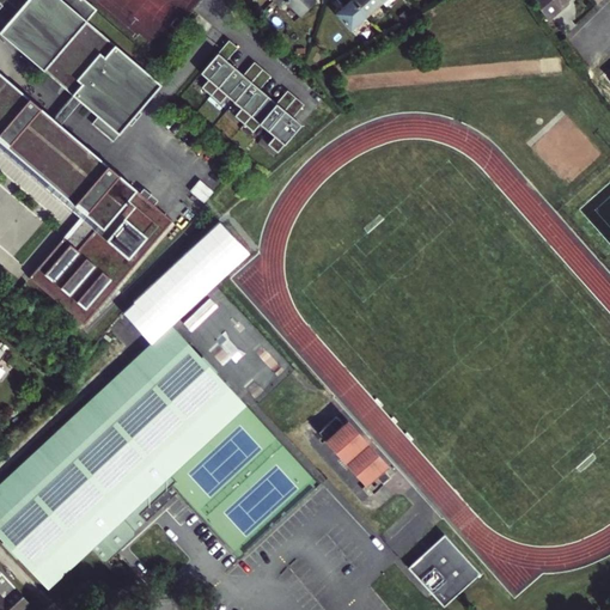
[(159,89),(58,0),(29,0),(0,36),(120,135),(159,89)]
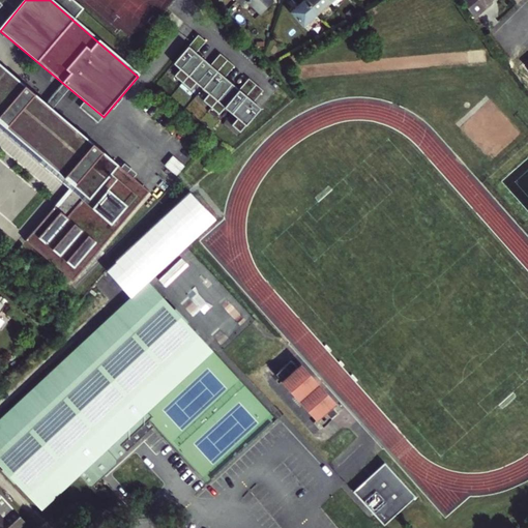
[(239,0),(244,4),(248,0),(251,0),(262,11),(272,0),(239,0)]
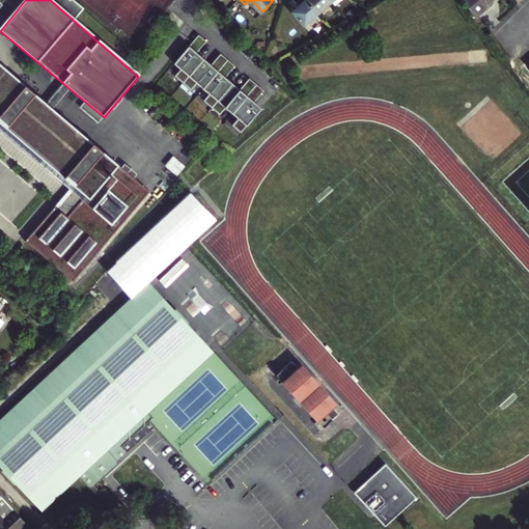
[(321,10),(311,0),(303,0),(295,8),(307,22),(321,10)]
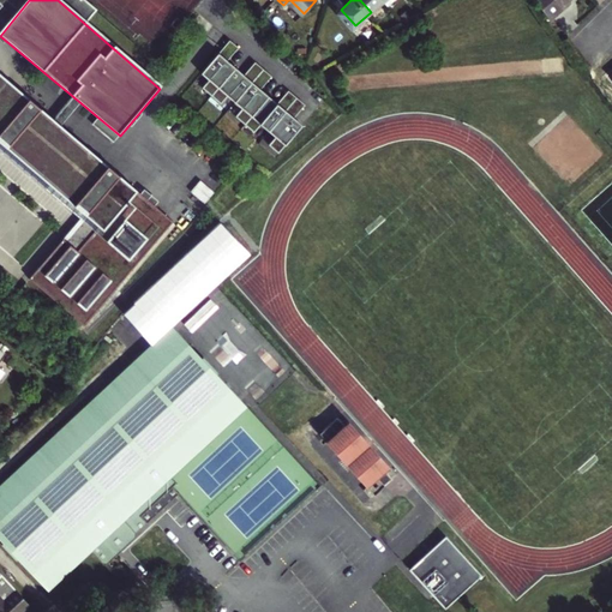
[(360,0),(371,12),(384,0),(360,0)]
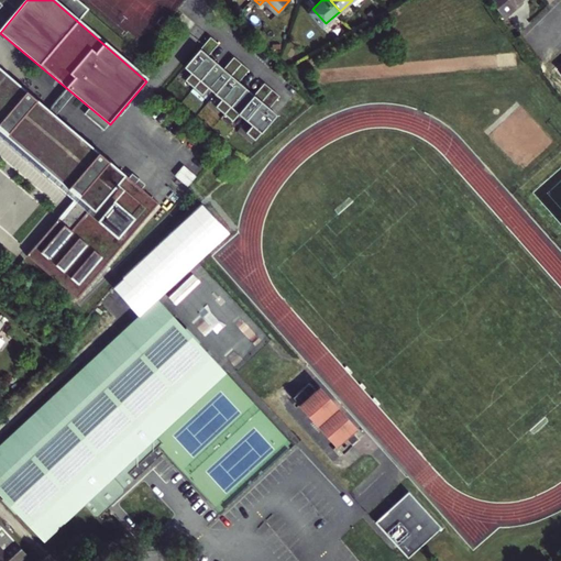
[(494,0),(507,17),(519,7),(526,0),(494,0)]
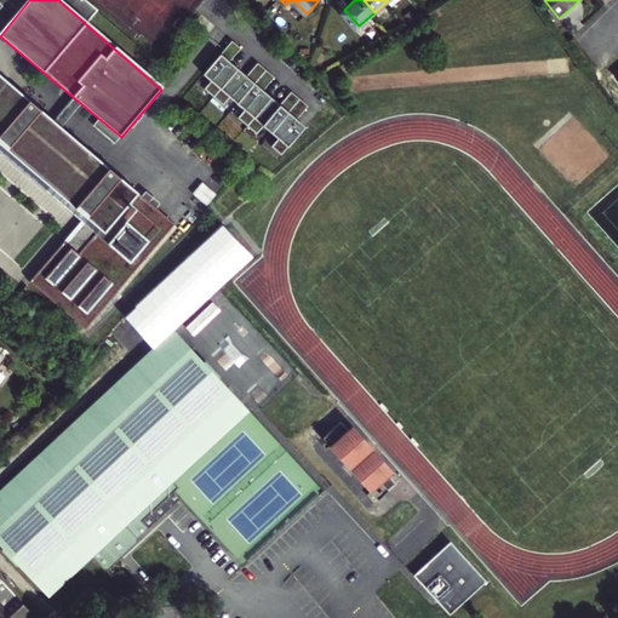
[(225,59),(222,55),(199,83),(284,155),(307,129),(293,116),(285,109),(258,87),(250,80),(225,59)]
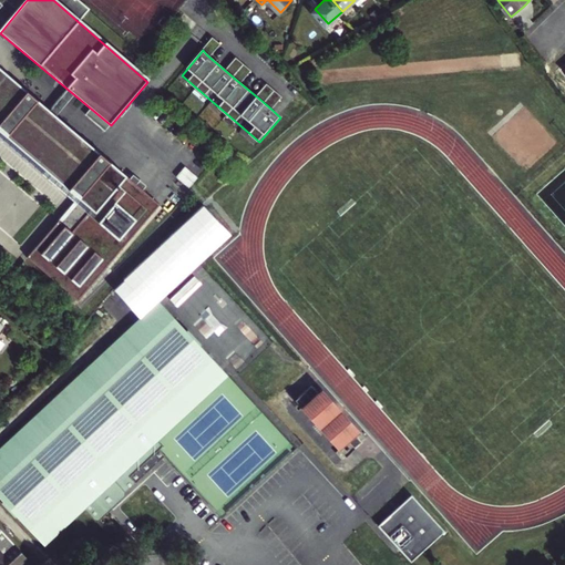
[(0,132),(91,211),(86,217),(123,246),(160,207),(0,72),(0,132)]
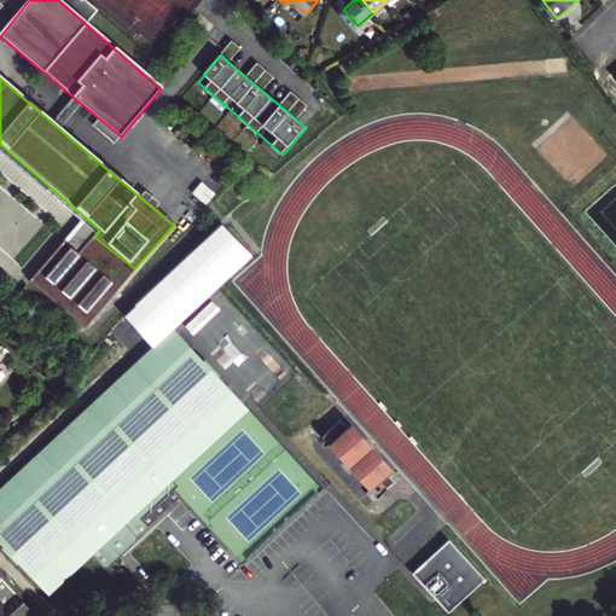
[(127,313),(156,344),(175,326),(254,254),(225,222),(127,313)]
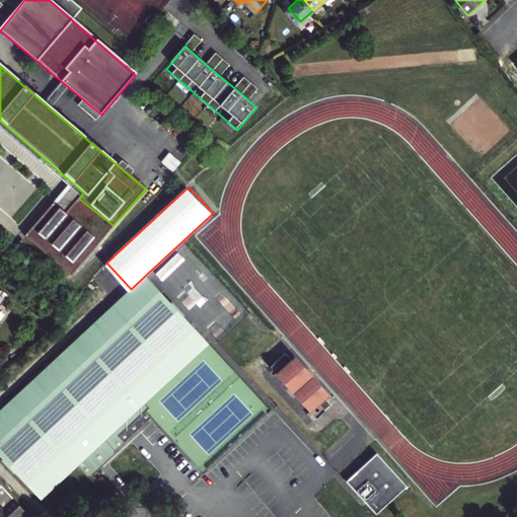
[(55,201),(26,235),(72,274),(113,225),(79,199),(67,212),(55,201)]
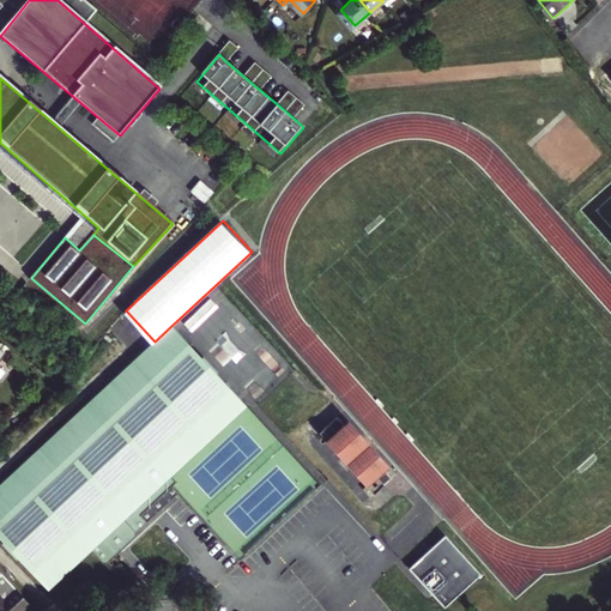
[(155,342),(0,484),(0,533),(49,587),(92,546),(106,561),(150,519),(151,516),(179,491),(174,482),(177,479),(173,473),(248,404),(174,324),(155,342)]
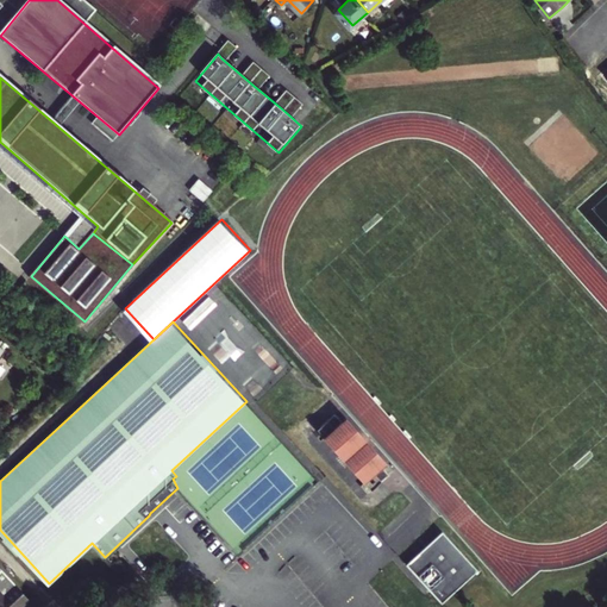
[(329,432),(325,436),(365,481),(370,477),(377,485),(392,471),(383,462),(390,456),(349,411),(343,417),(337,411),(321,424),(329,432)]
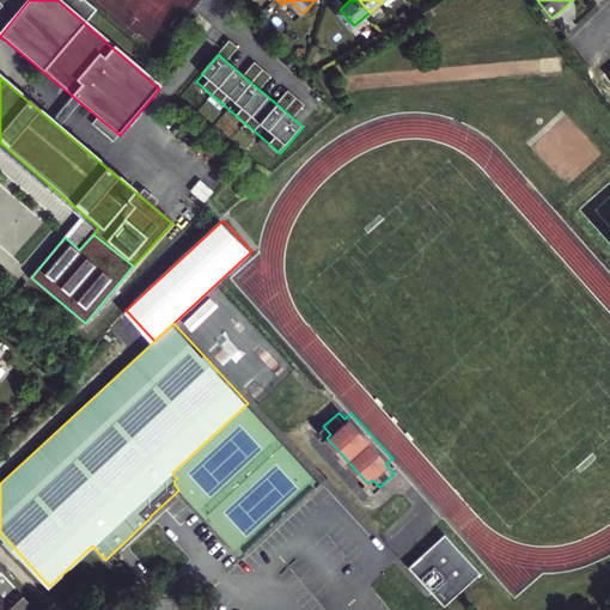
[(449,532),(410,565),(435,592),(446,603),(482,571),(449,532)]
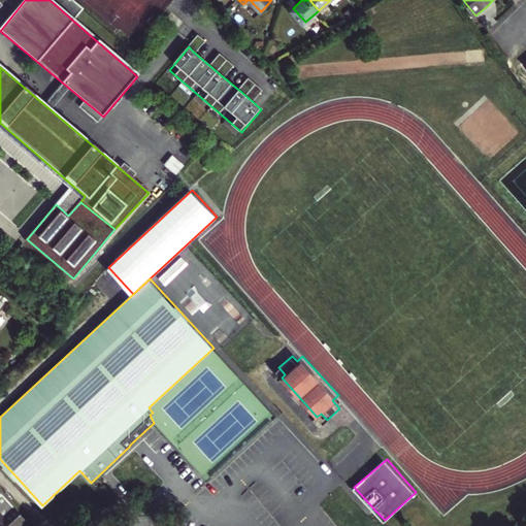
[(0,525),(17,525),(27,517),(0,487),(0,525)]
